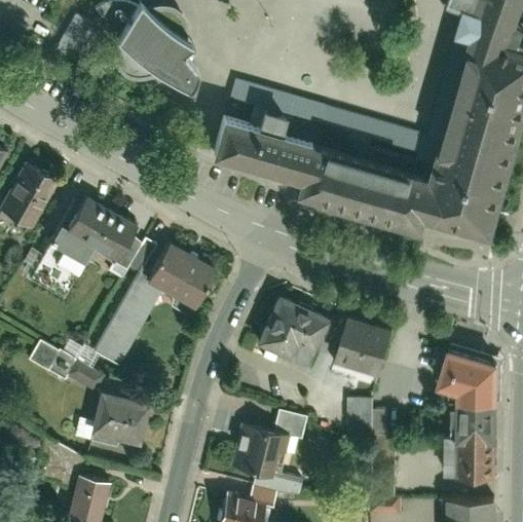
[(225,115),(212,156),(291,180),(289,189),(426,229),(431,217),(488,232),(522,115),(522,31),(521,31),(522,27),(522,20),(518,19),(522,4),(522,0),(450,0),(447,11),(478,20),(430,178),(225,115)]
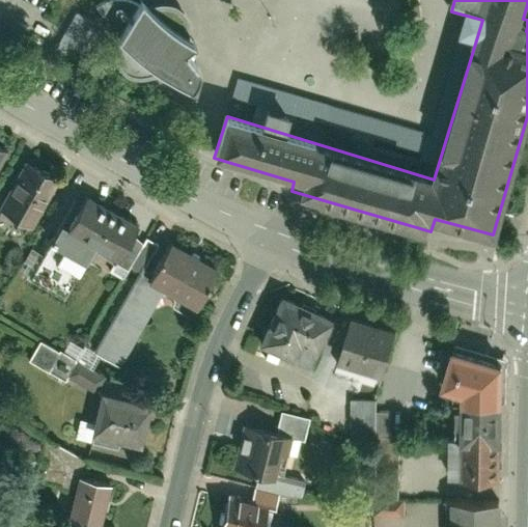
[(104,9),(111,19),(118,26),(111,36),(123,48),(120,53),(122,64),(129,74),(137,79),(148,81),(161,77),(165,75),(175,82),(191,93),(198,95),(204,84),(205,74),(204,67),(199,61),(195,58),(181,49),(186,38),(185,26),(178,17),(173,12),(163,10),(155,12),(149,16),(137,1),(130,1),(123,1),(112,3),(104,9)]
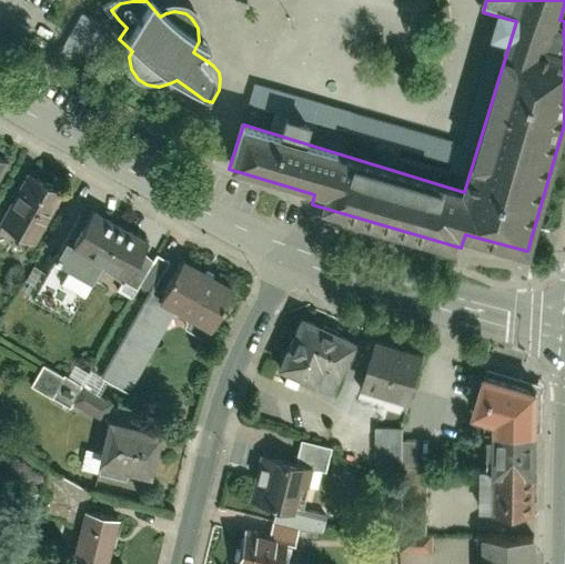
[(59,54),(83,69),(107,29),(82,14),(59,54)]
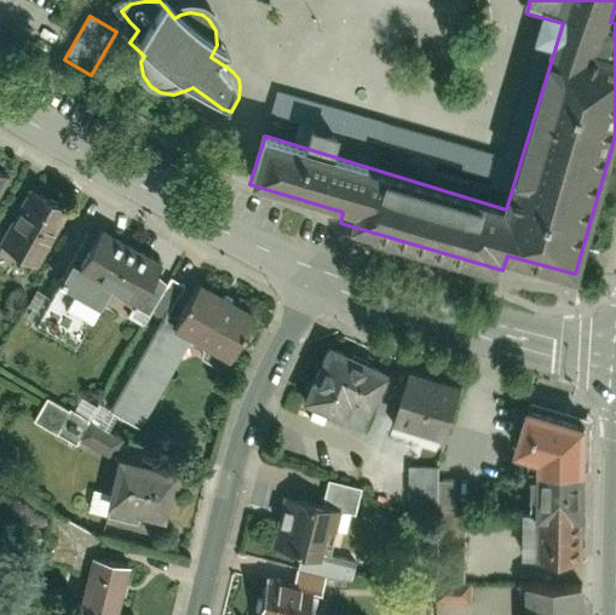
[(56,206),(27,193),(0,246),(30,260),(56,206)]
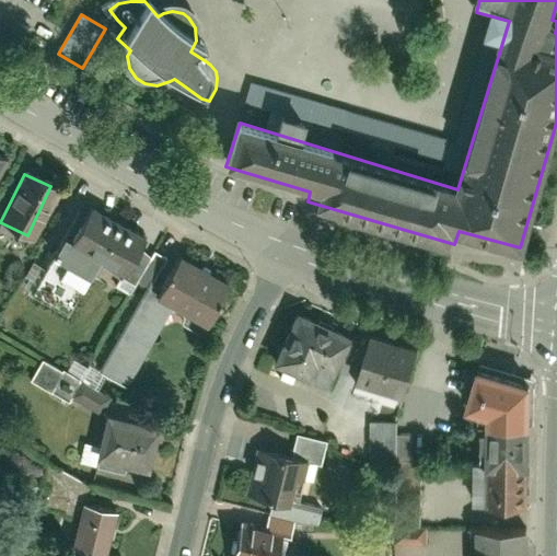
[(99,268),(120,279),(141,239),(82,209),(36,299),(73,319),(99,268)]
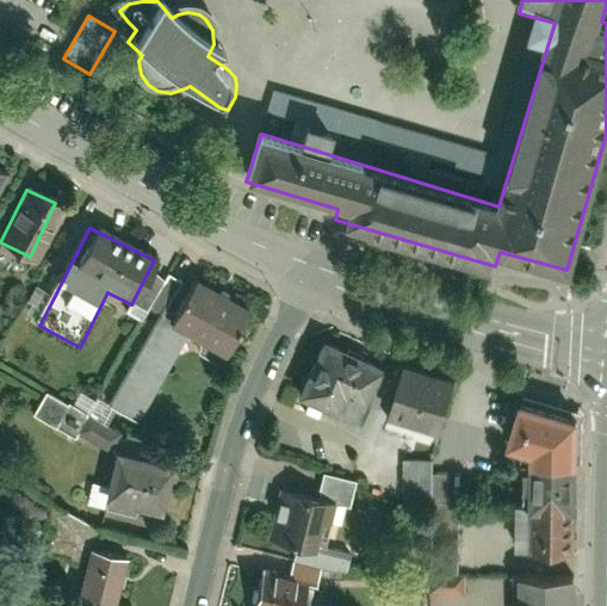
[(189,285),(167,329),(224,357),(246,313),(189,285)]
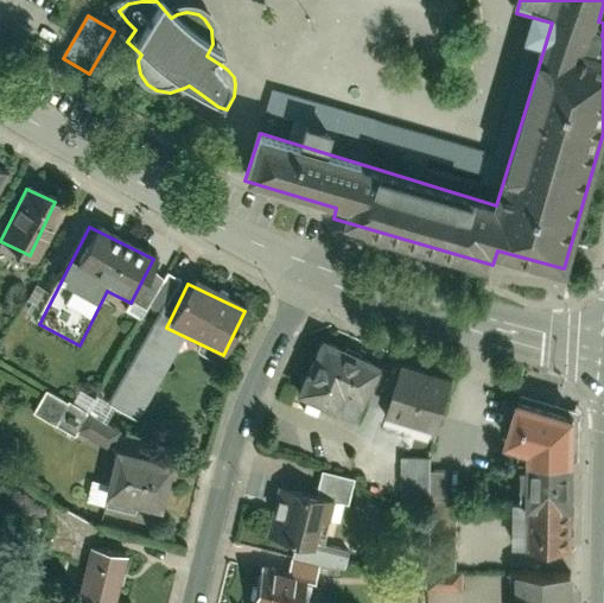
[(299,397),(358,421),(382,368),(323,342),(299,397)]
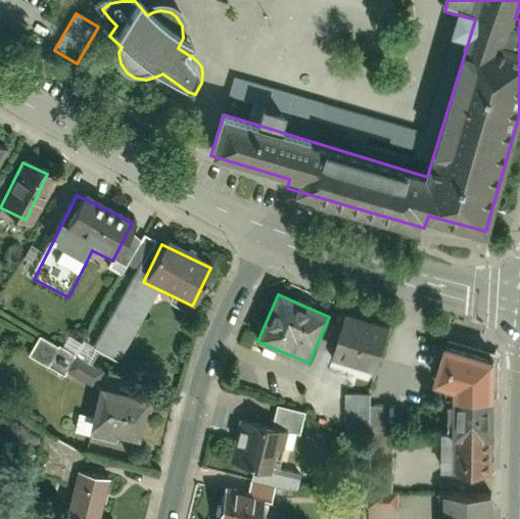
[(339,359),(383,374),(395,339),(351,324),(339,359)]
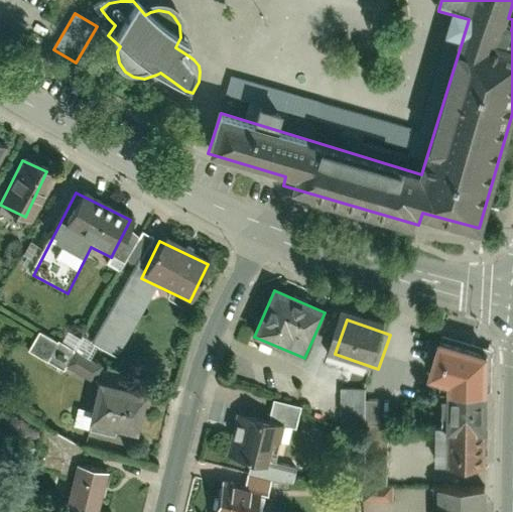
[(29,354),(63,372),(75,352),(39,334),(29,354)]
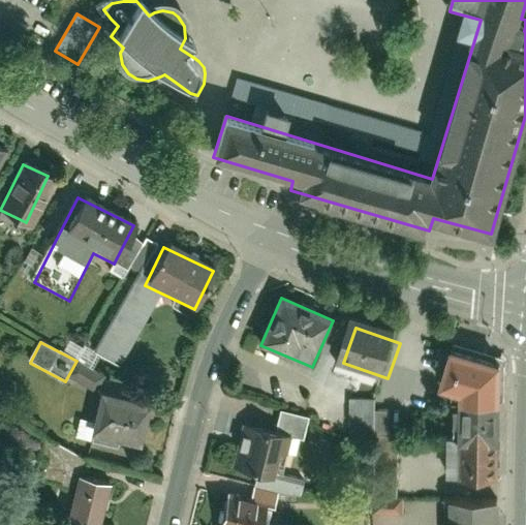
[(494,424),(495,364),(443,349),(433,384),(456,392),(456,423),(494,424)]
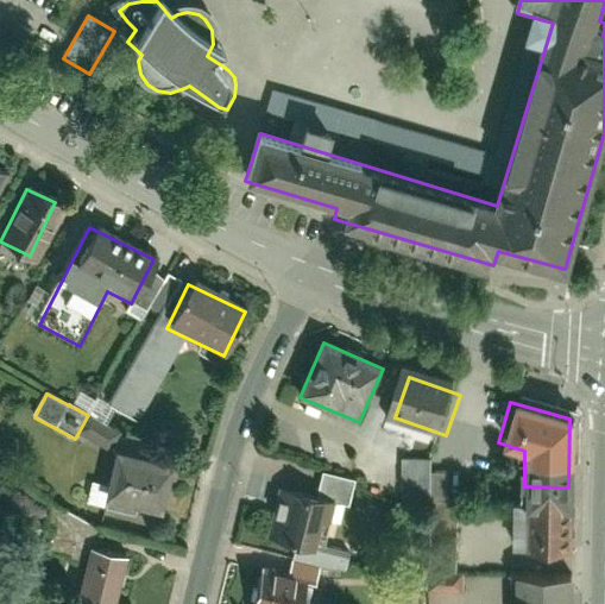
[(82,439),(113,452),(120,434),(90,421),(82,439)]
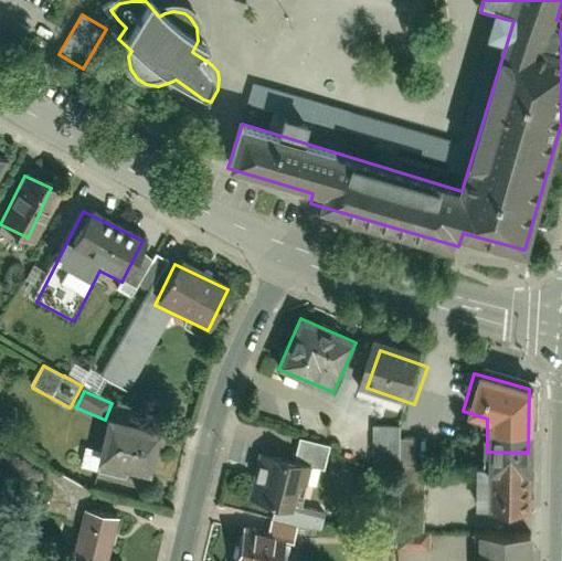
[(160,434),(105,422),(95,465),(150,477),(160,434)]
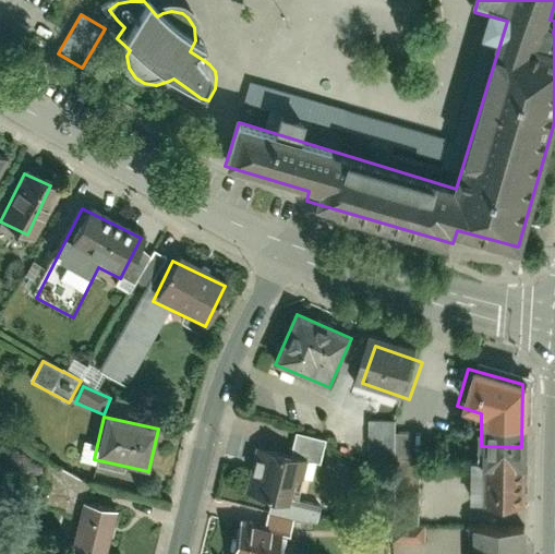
[(397,461),(396,529),(420,529),(421,462),(415,462),(417,436),(397,436),(397,423),(370,422),(369,461),(397,461)]
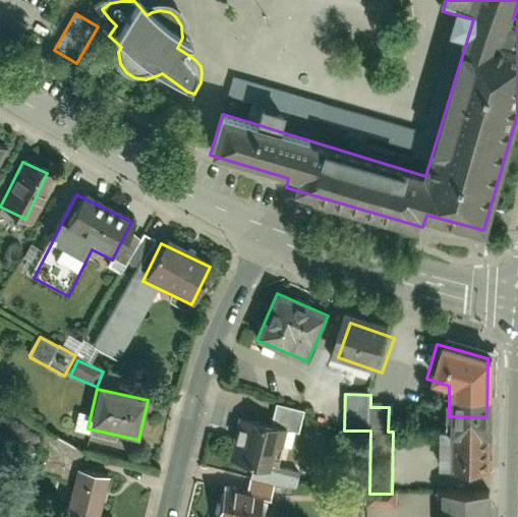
[(243,422),(235,462),(273,469),(281,431),(243,422)]
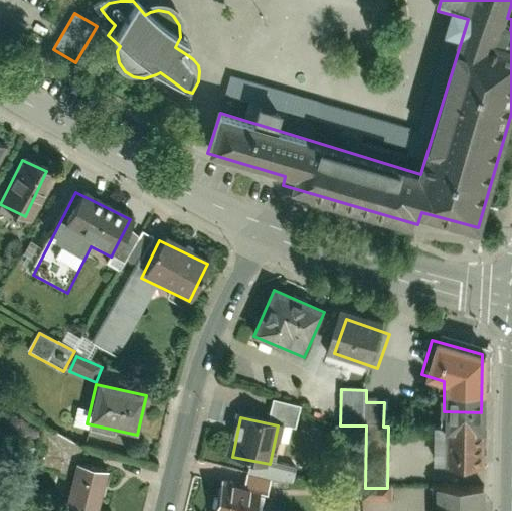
[(480,442),(480,418),(445,419),(446,443),(480,442)]
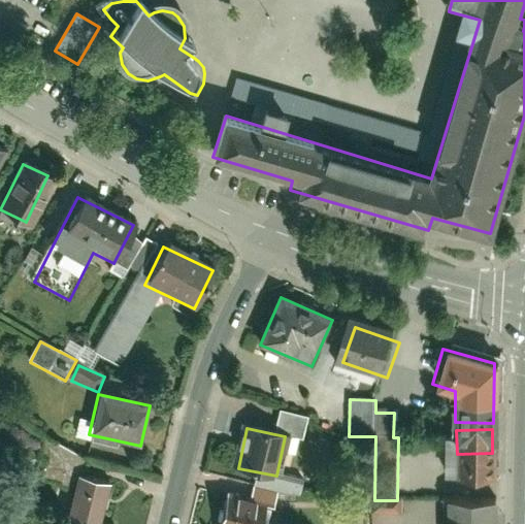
[(493,477),(492,453),(457,454),(457,478),(493,477)]
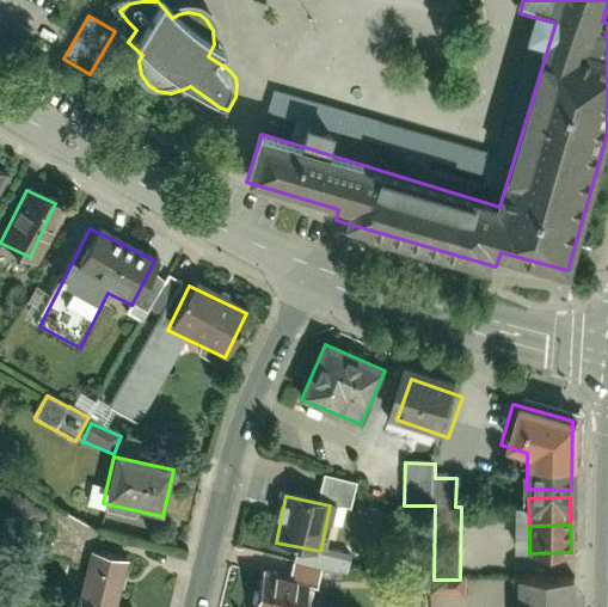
[(124,560),(88,552),(77,602),(92,606),(114,606),(124,560)]
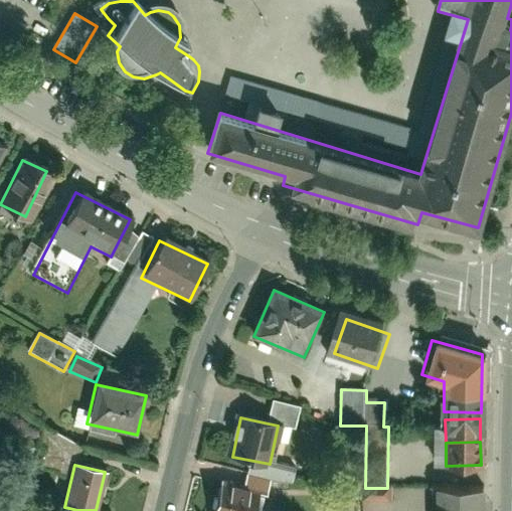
[(263,510),(268,496),(229,486),(221,510),(263,510)]
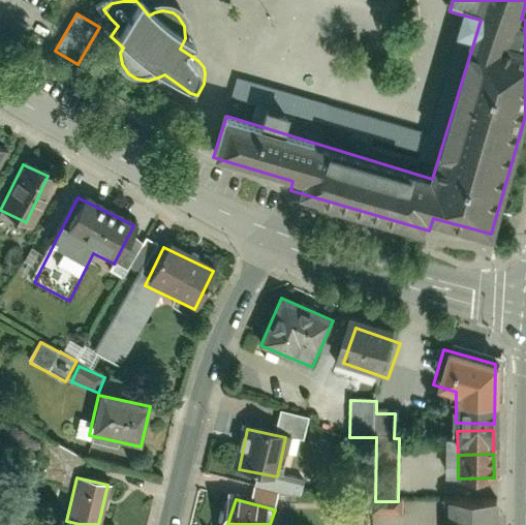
[(498,524),(498,500),(456,502),(456,524),(498,524)]
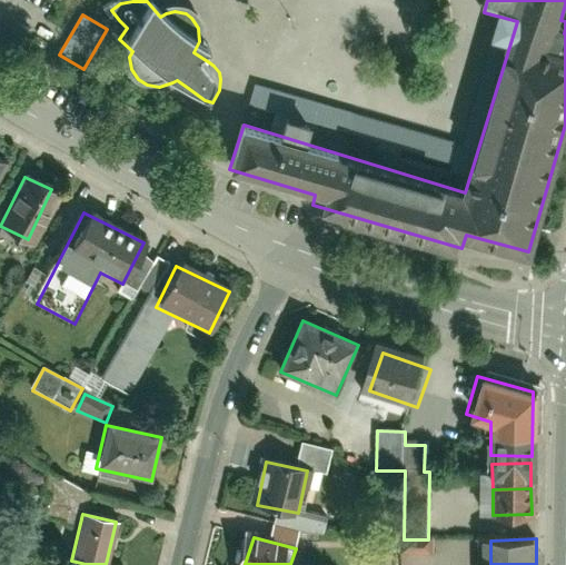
[(436,545),(405,545),(405,557),(437,557),(436,545)]
